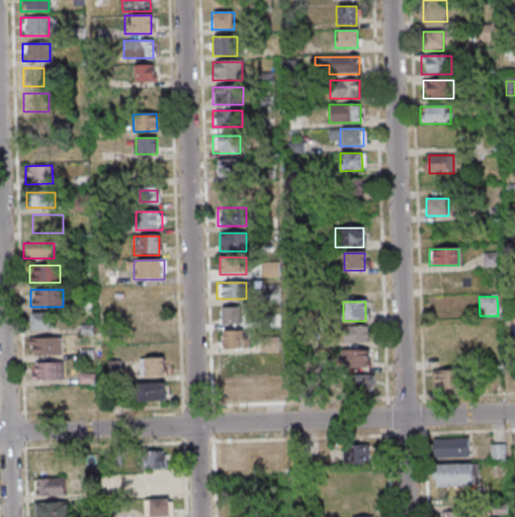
[(237,326),(238,308),(221,307),(219,325),(237,326)]
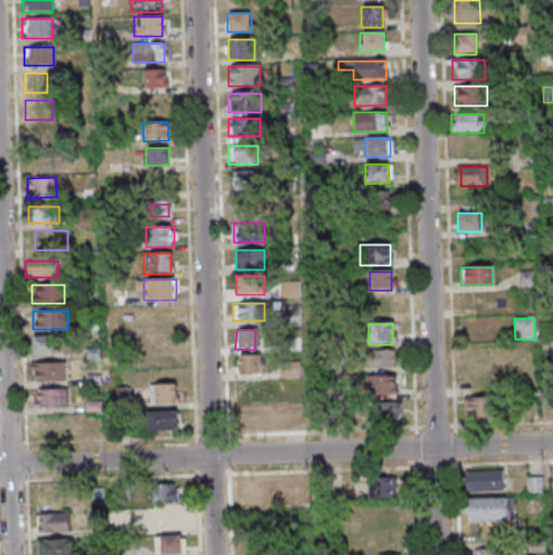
[(151,351),(175,351),(175,331),(151,331),(151,351)]
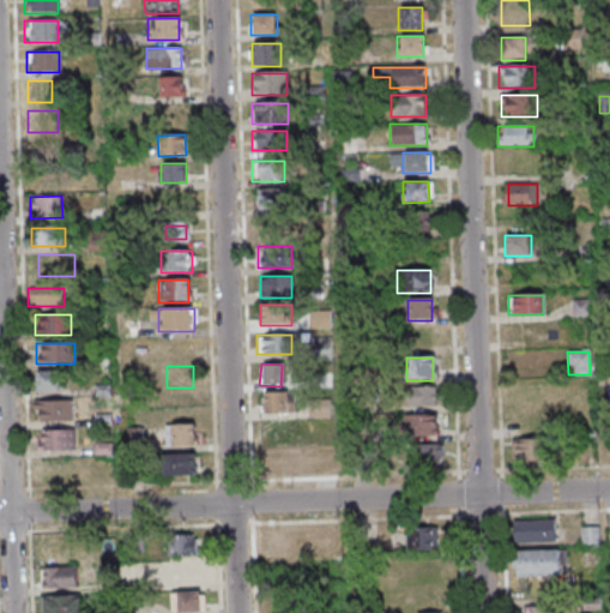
[(64,391),(64,371),(35,371),(35,391),(64,391)]
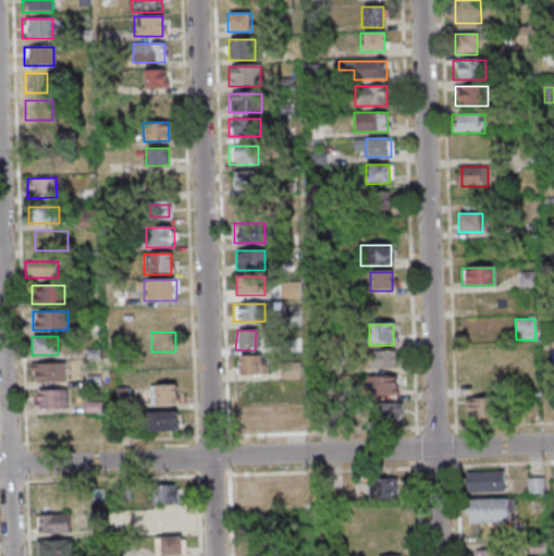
[(395,351),(368,351),(368,369),(395,369),(395,351)]
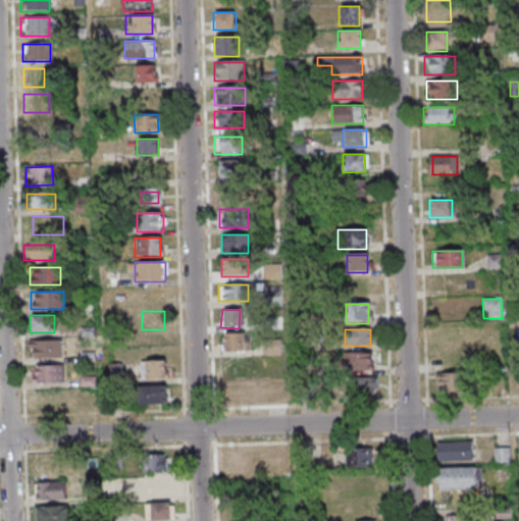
[(222,352),(248,352),(248,333),(222,333),(222,352)]
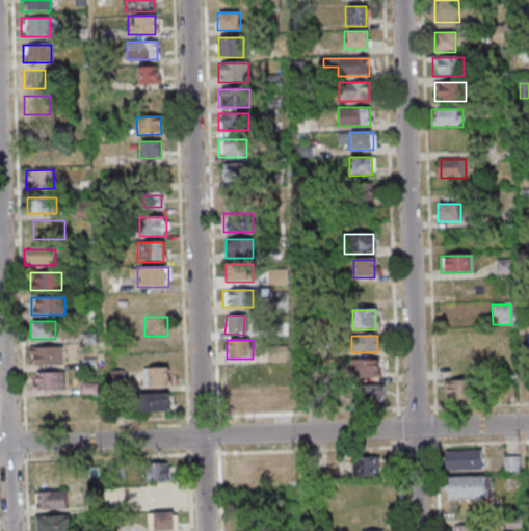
[(61,347),(28,347),(28,366),(61,366),(61,347)]
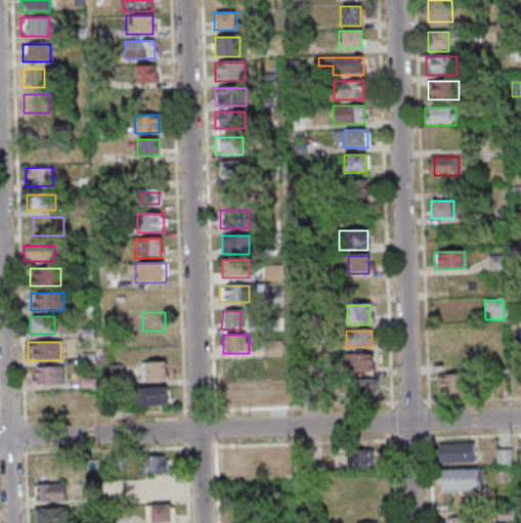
[(373,372),(373,355),(343,355),(343,372),(373,372)]
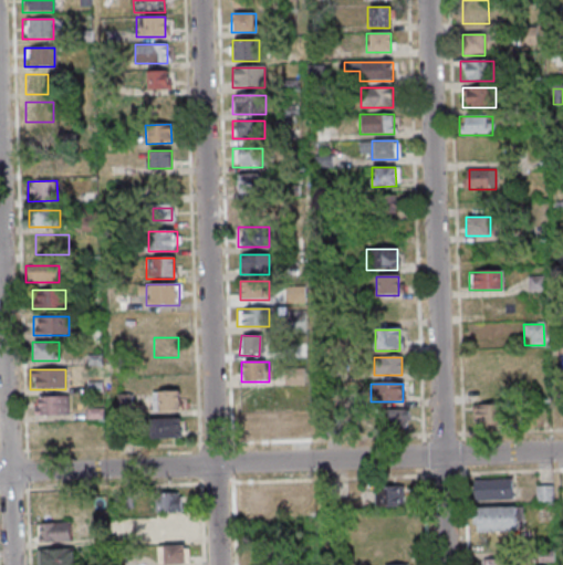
[(271,407),(271,389),(244,389),(244,408),(271,407)]
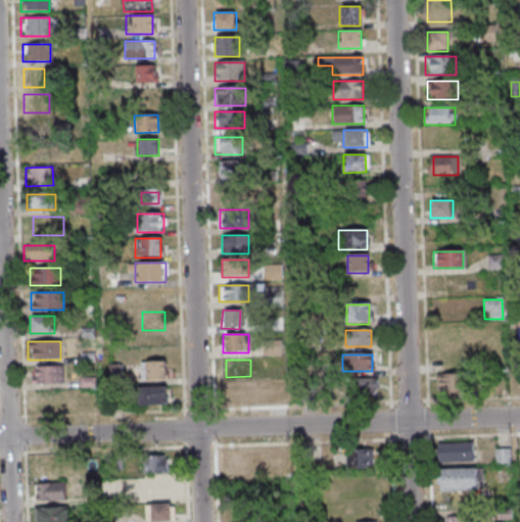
[(164,382),(164,363),(139,363),(139,382),(164,382)]
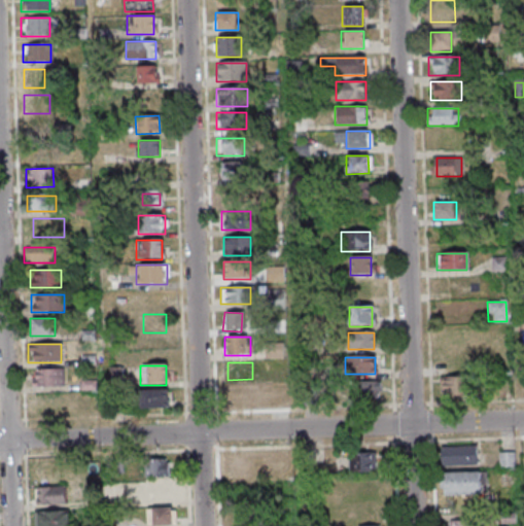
[(63,387),(63,370),(32,370),(32,387),(63,387)]
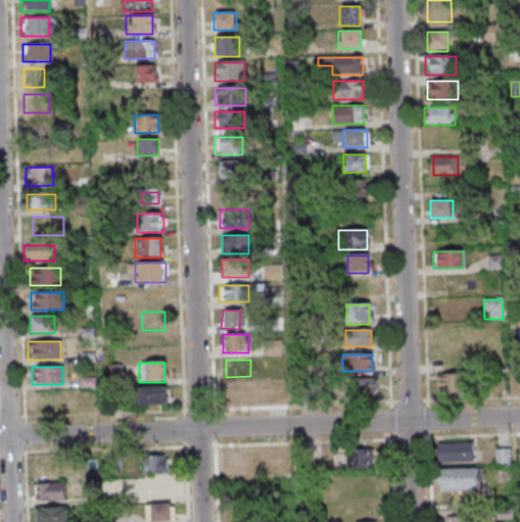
[(438,377),(438,395),(463,395),(463,377),(438,377)]
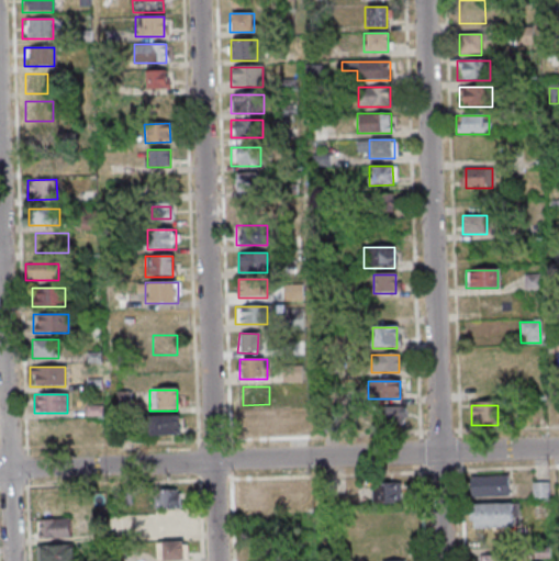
[(381,408),(381,425),(402,426),(403,410),(381,408)]
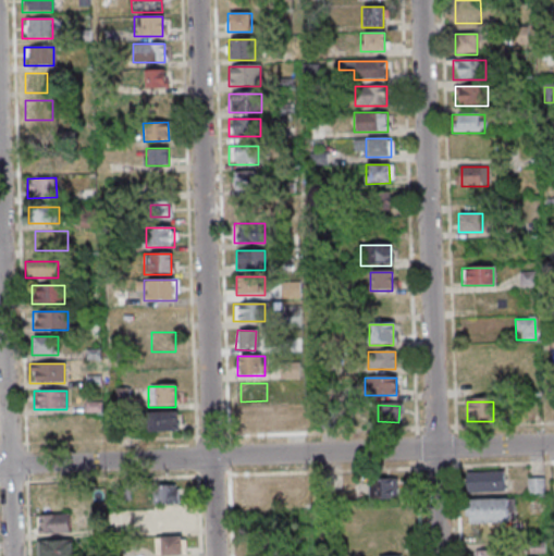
[(270,409),(241,409),(241,429),(270,429),(270,409)]
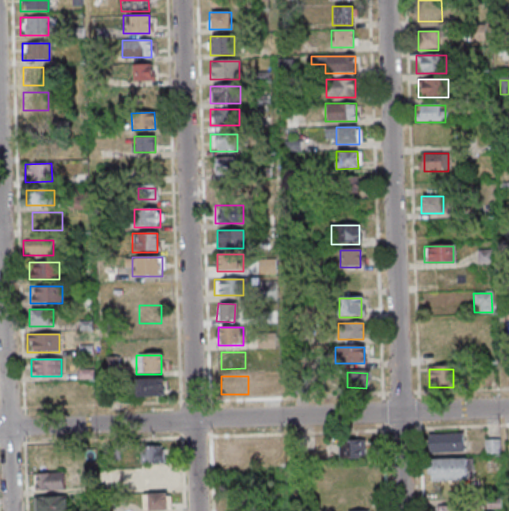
[(163,397),(163,380),(133,380),(133,397),(163,397)]
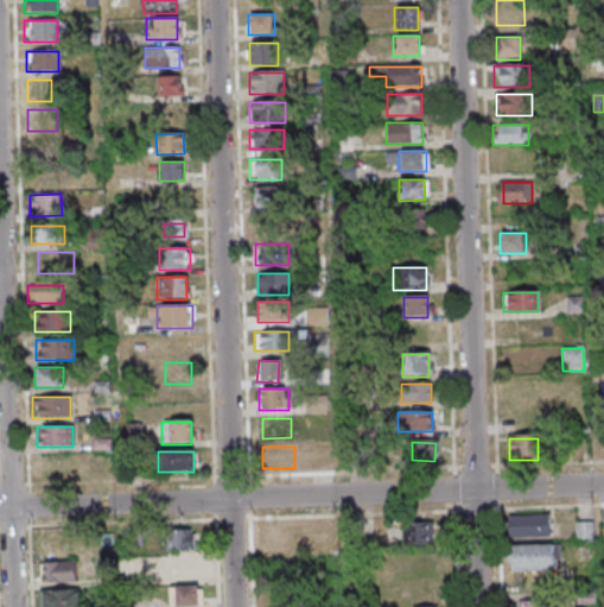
[(547,538),(547,516),(507,516),(507,538),(547,538)]
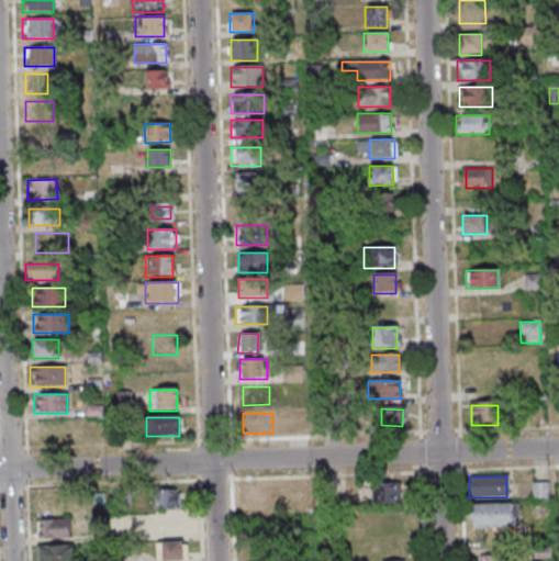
[(371,504),(399,504),(399,483),(371,483),(371,504)]
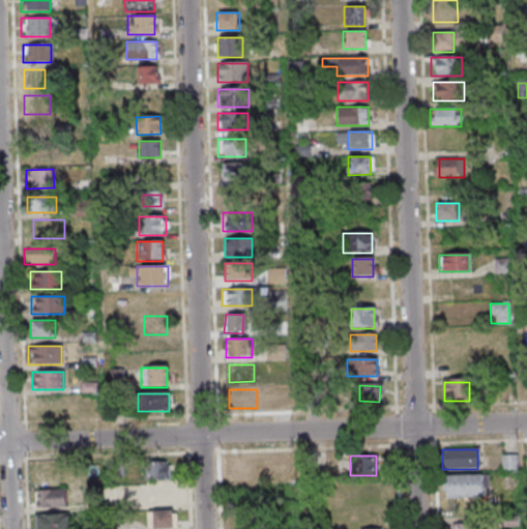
[(147,464),(172,463),(172,481),(147,482),(147,464)]
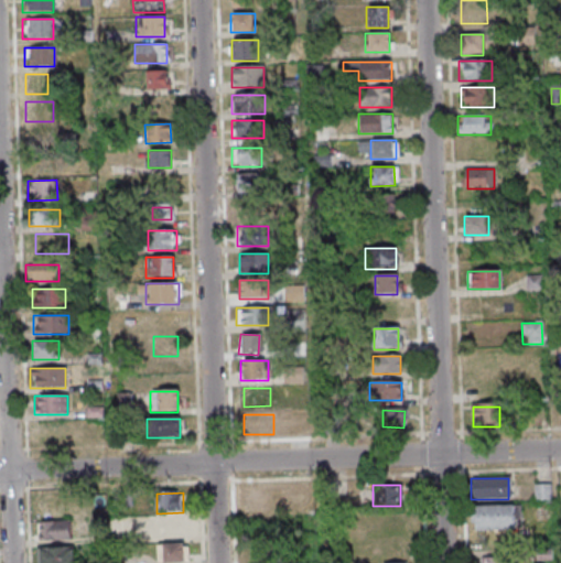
[(277,493),(246,493),(246,512),(277,512),(277,493)]
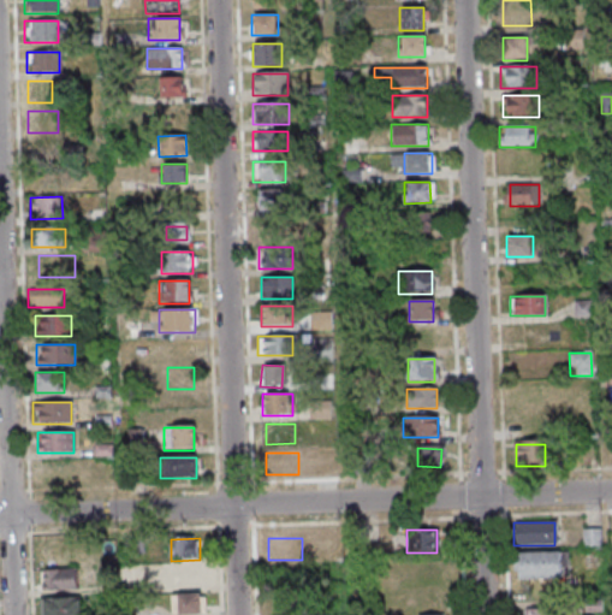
[(515,580),(559,580),(559,551),(515,551),(515,580)]
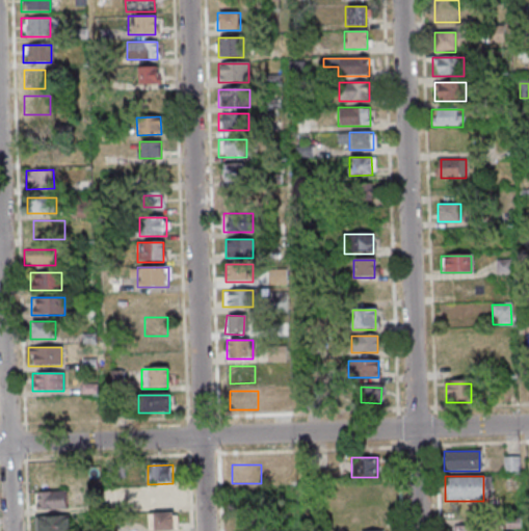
[(91,496),(81,486),(68,502),(77,510),(91,496)]
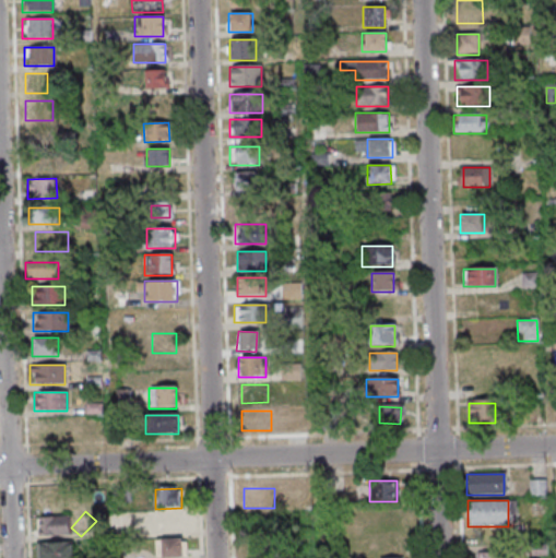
[(152,514),(184,513),(185,534),(153,534),(152,514)]
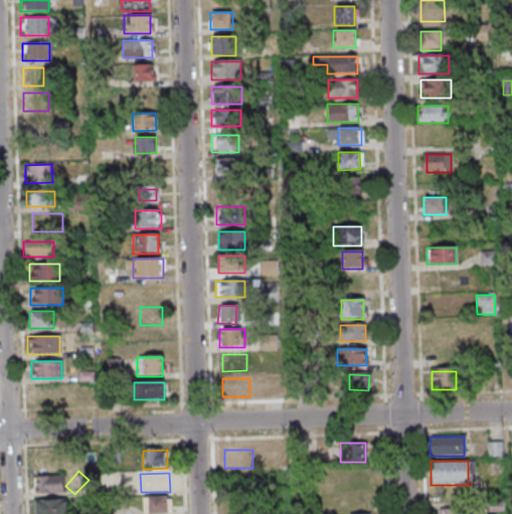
[(37,479),(66,478),(66,496),(37,497),(37,479)]
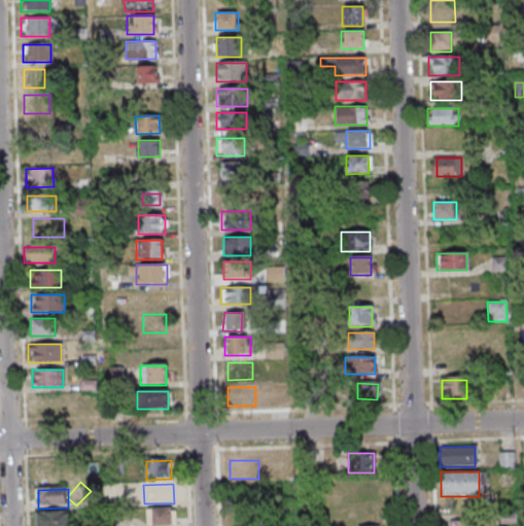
[(173,525),(172,509),(145,509),(145,525),(173,525)]
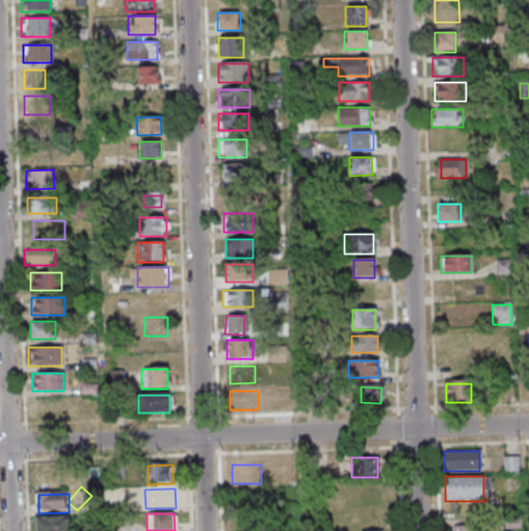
[(38,530),(38,520),(69,519),(69,530),(38,530)]
